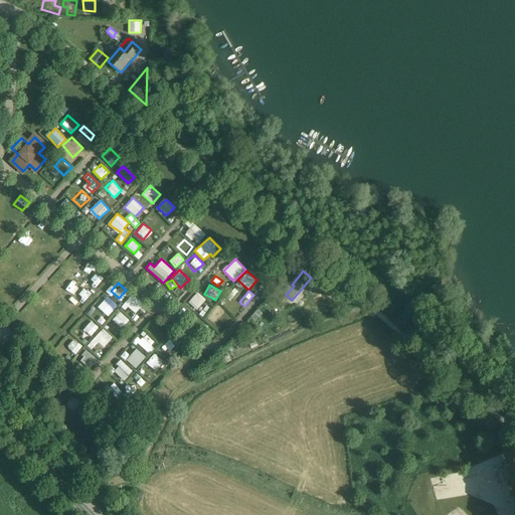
[(198,292),(188,301),(196,310),(206,300),(198,292)]
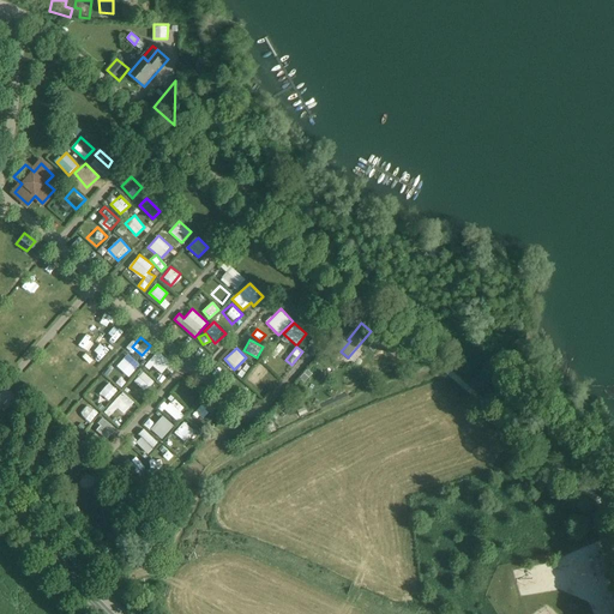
[(362,353),(356,348),(348,357),(354,362),(362,353)]
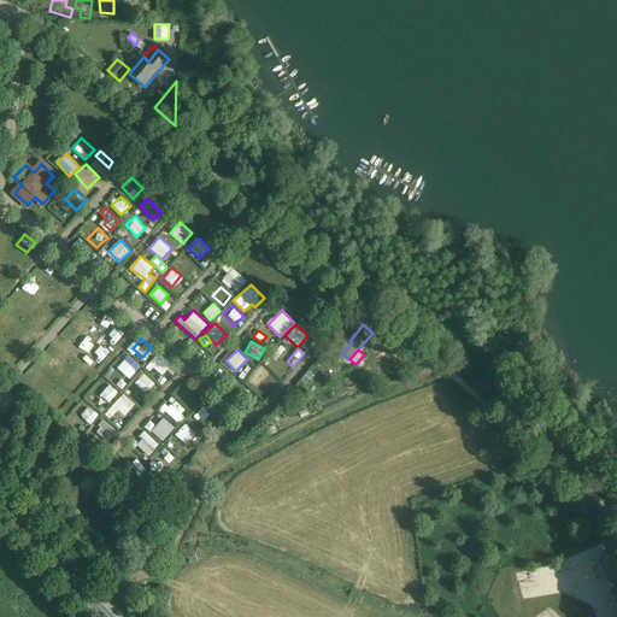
[(147,364),(160,375),(171,363),(159,352),(147,364)]
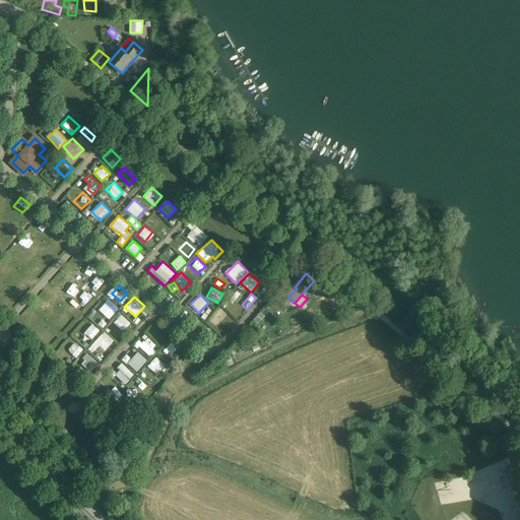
[(99,309),(109,319),(118,309),(109,300),(99,309)]
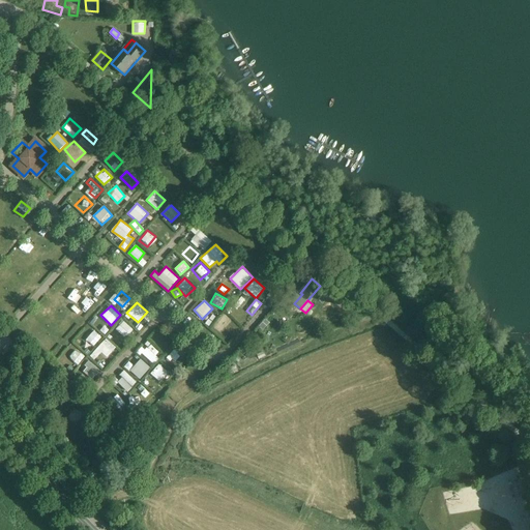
[(224,314),(213,327),(221,333),(232,320),(224,314)]
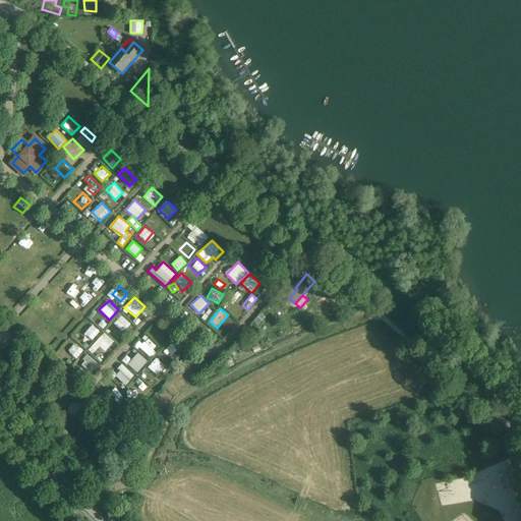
[(113,323),(121,332),(130,324),(122,314),(113,323)]
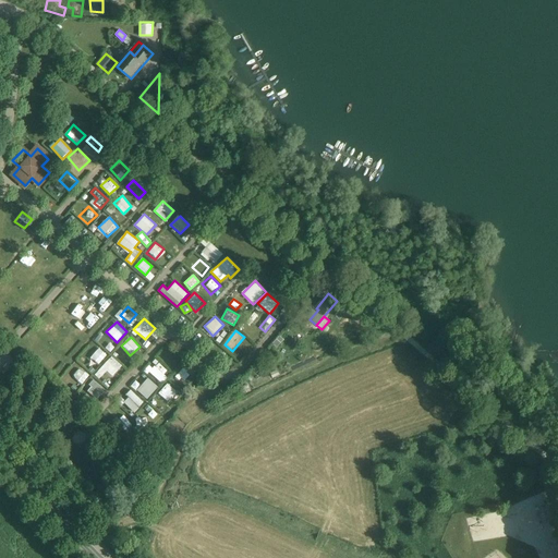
[(97,346),(91,354),(98,360),(105,351),(97,346)]
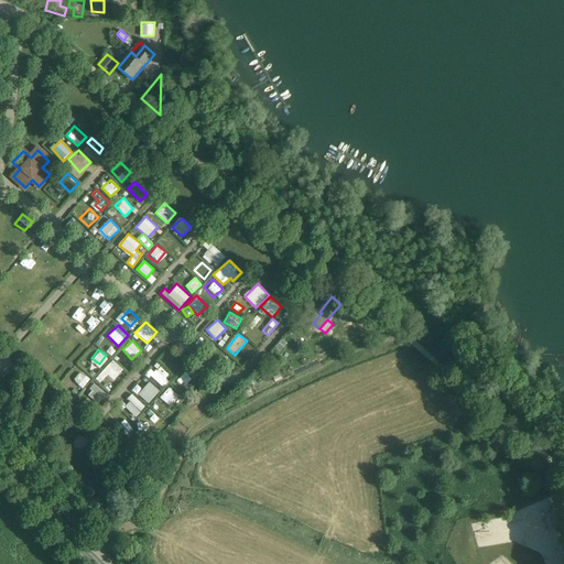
[(164,364),(173,355),(170,350),(160,359),(164,364)]
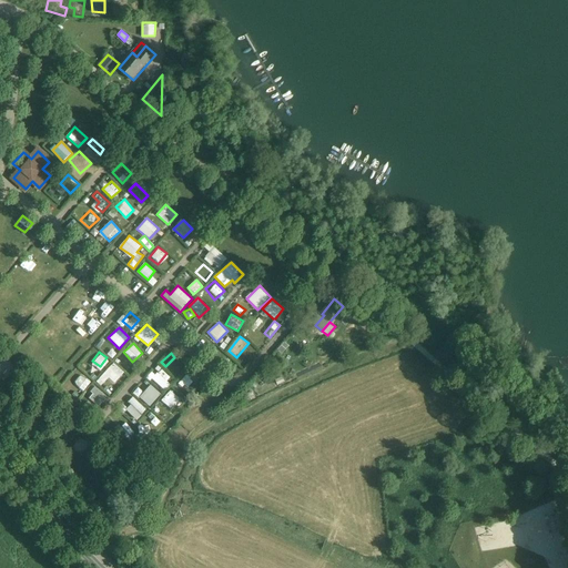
[(95,381),(101,385),(109,376),(114,382),(124,372),(113,362),(95,381)]
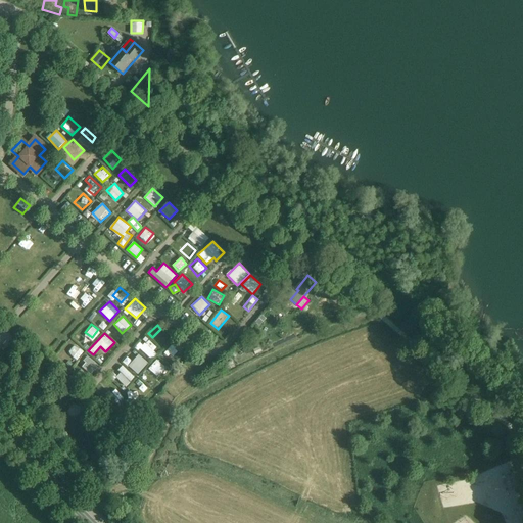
[(175,351),(179,355),(185,348),(175,339),(159,355),(165,361),(175,351)]
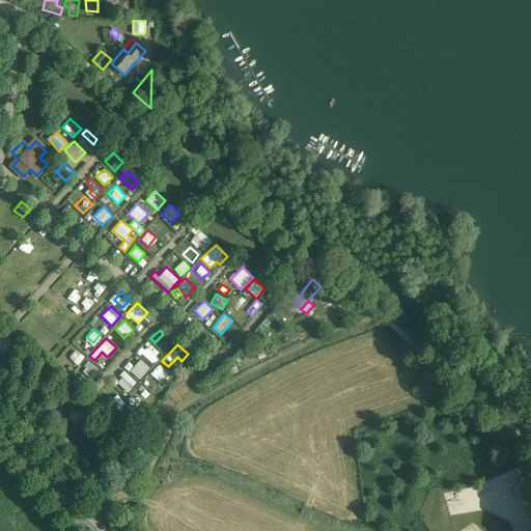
[(151,366),(161,359),(150,345),(144,350),(142,347),(139,350),(151,366)]
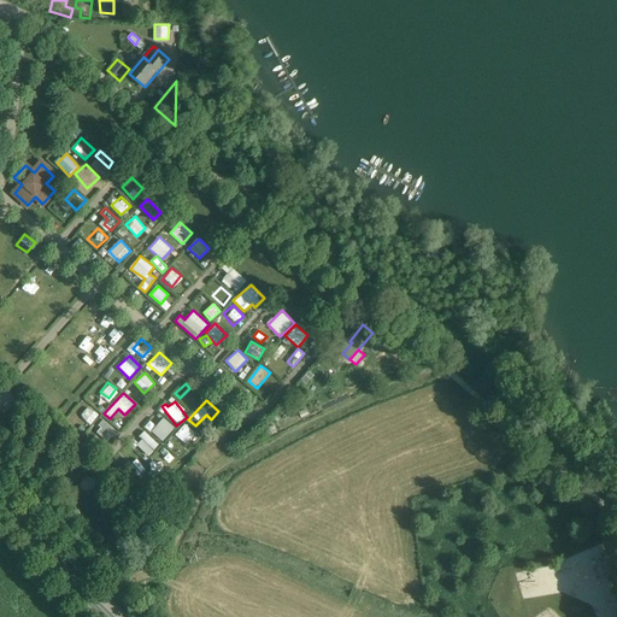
[(87,421),(92,423),(97,413),(92,411),(87,421)]
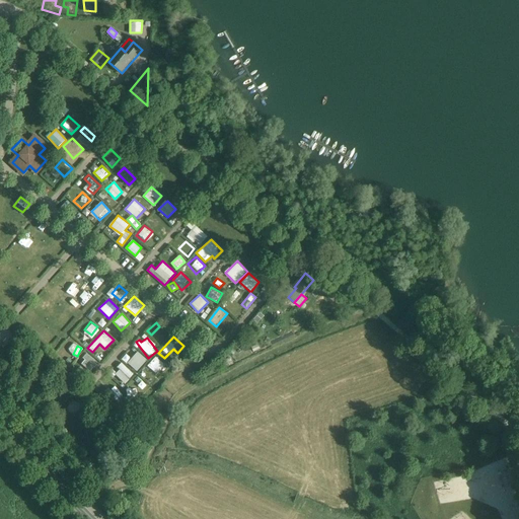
[(131,358),(126,354),(122,359),(137,371),(147,359),(137,351),(131,358)]
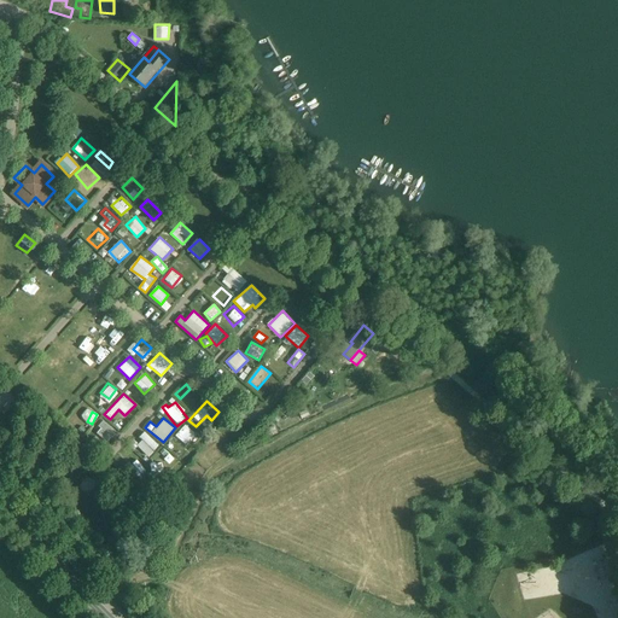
[(108,442),(116,432),(104,421),(95,431),(108,442)]
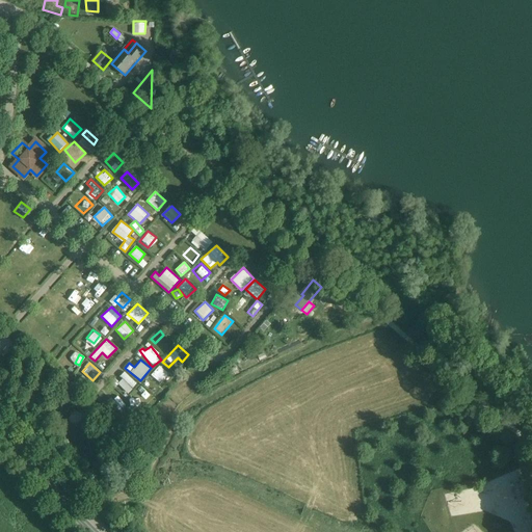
[(155,372),(166,376),(168,371),(156,367),(155,372)]
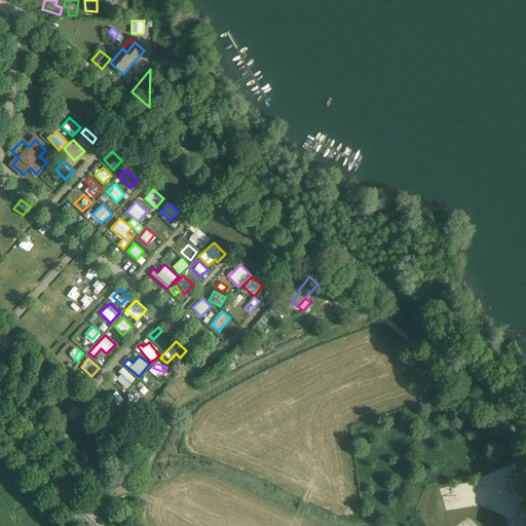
[(122,367),(118,371),(121,373),(116,379),(126,388),(136,378),(122,367)]
